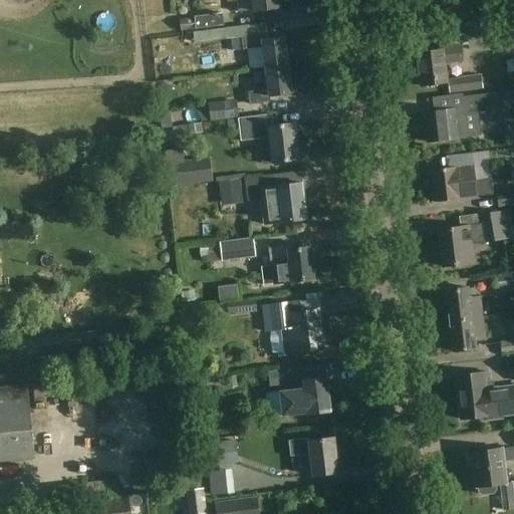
[(280,8),(279,0),(239,0),(237,0),(238,13),(253,11),(253,12),(280,8)]
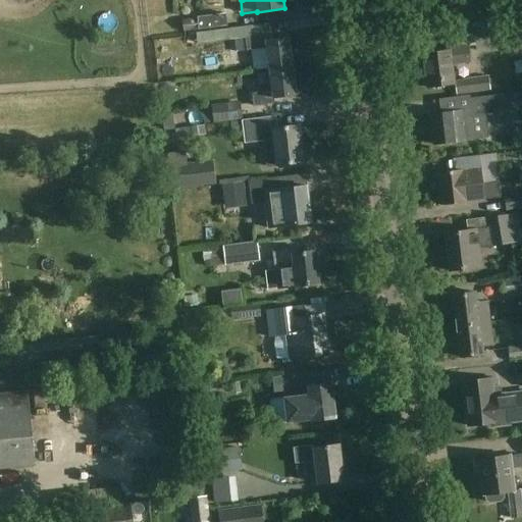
[(228,28),(226,15),(183,21),(184,33),(228,28)]
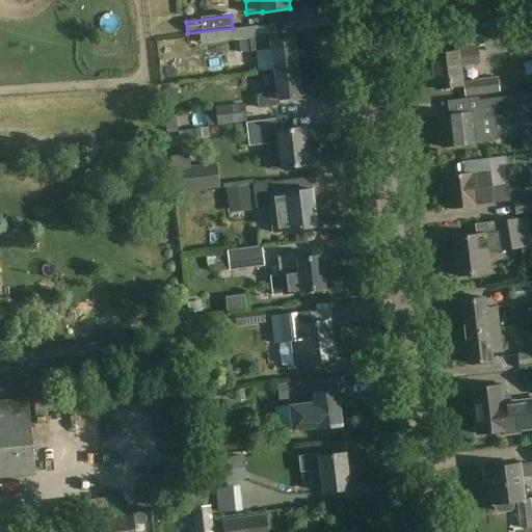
[(271,50),(274,72),(298,69),(294,40),(271,43),(271,36),(268,37),(267,26),(202,35),(204,45),(240,41),(241,53),(271,50)]
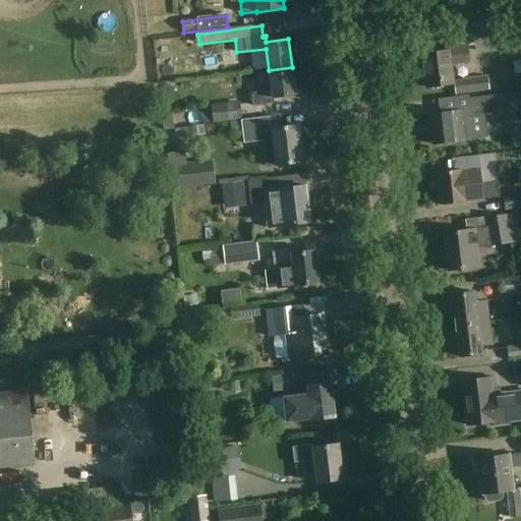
[(469,63),(467,46),(449,49),(449,51),(421,55),(425,89),(454,84),(451,65),(469,63)]
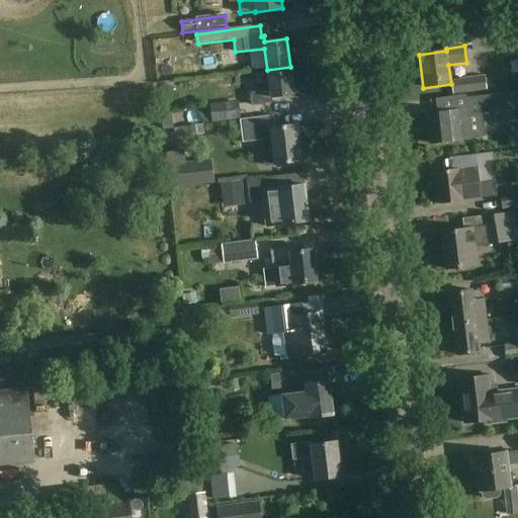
[(293,95),(290,67),(267,70),(269,91),(250,93),(251,106),(272,104),(271,98),(293,95)]
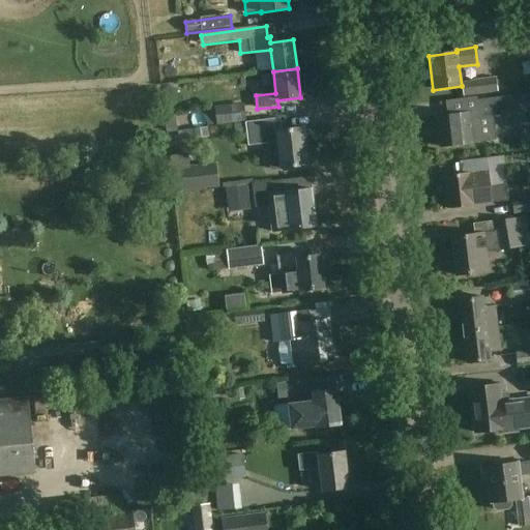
[(473,101),(504,96),(502,86),(471,91),(473,101)]
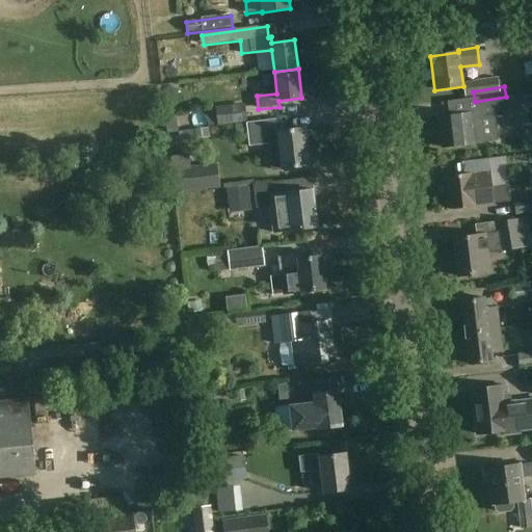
[(247,122),(245,105),(216,109),(218,126),(247,122)]
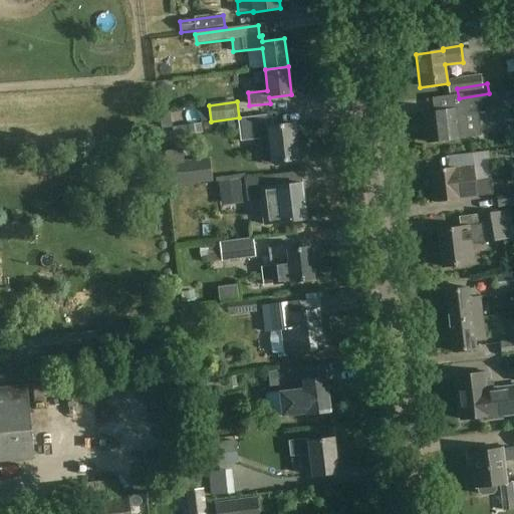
[(462,116),(461,109),(423,113),(427,143),(464,139),(464,134),(480,132),(478,114),(462,116)]
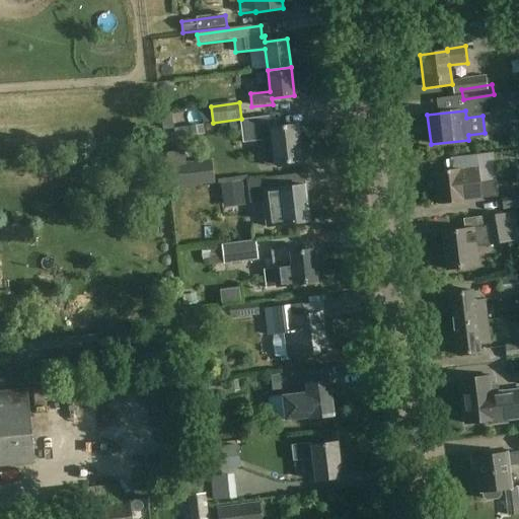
[(276,128),(274,116),(239,121),(242,143),(271,140),(274,165),(302,161),(297,126),(276,128)]
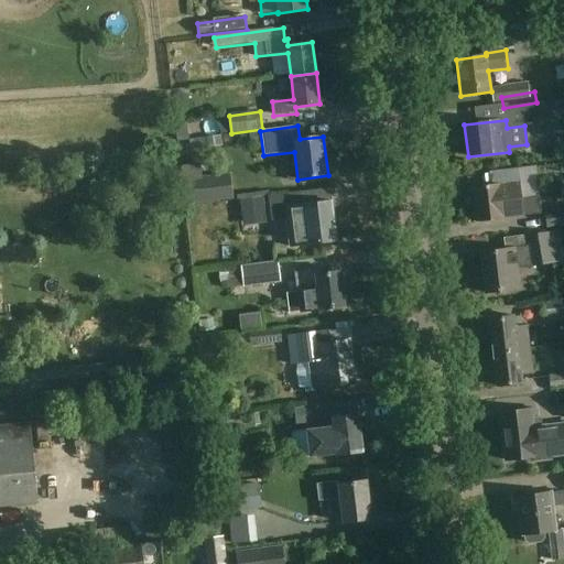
[(534,198),(530,170),(500,173),(501,184),(500,185),(500,184),(472,187),(477,224),(505,220),(503,219),(540,215),(538,198),(534,198)]
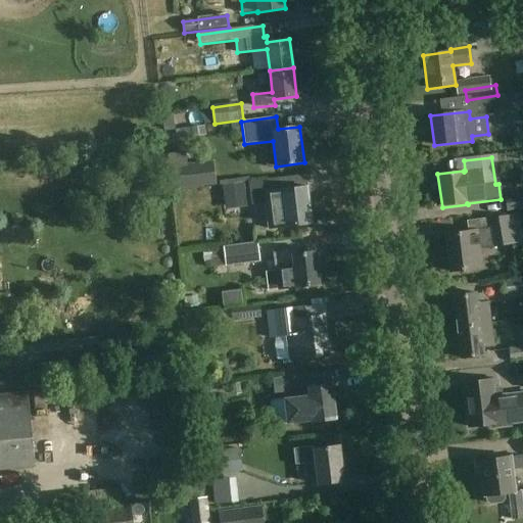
[(215,159),(168,164),(171,190),(218,185),(215,159)]
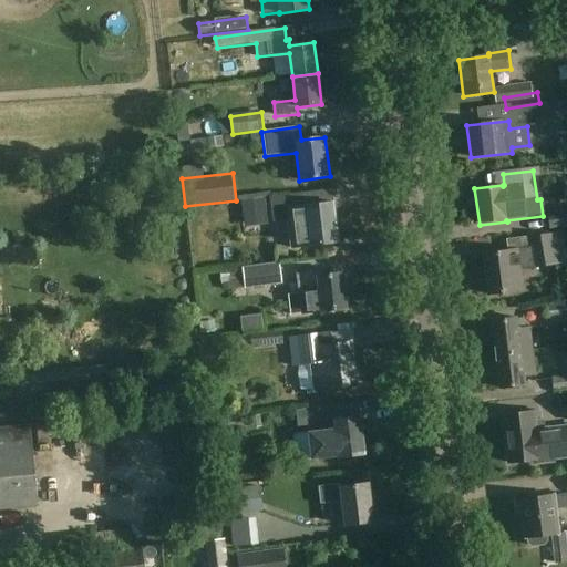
[(291,248),(307,247),(338,243),(333,203),(309,206),(307,193),(269,198),(272,223),(287,220),(291,248)]
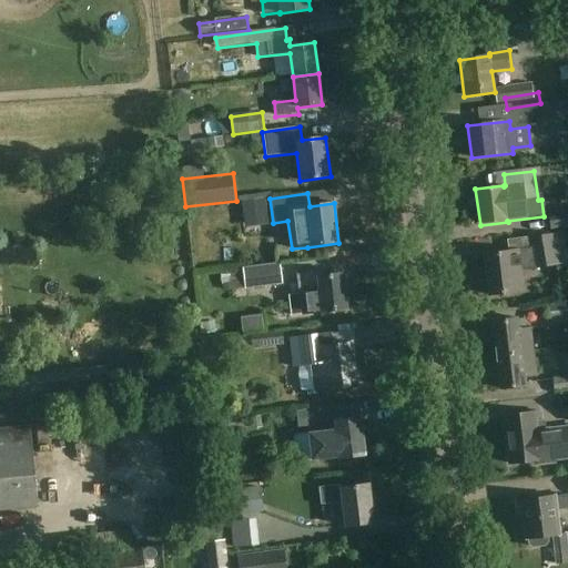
[(567,227),(567,213),(550,215),(553,231),(567,227)]
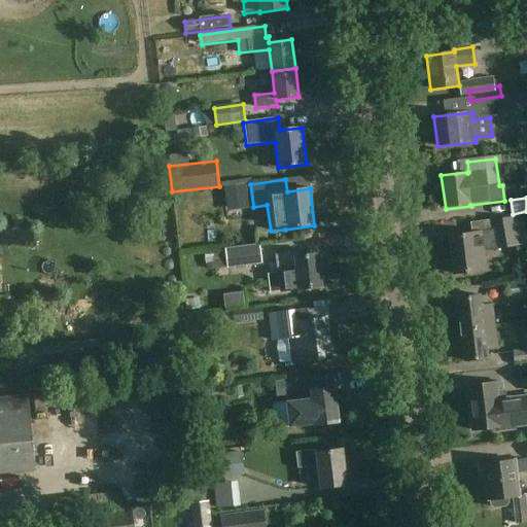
[(526,245),(523,216),(491,220),(492,231),(449,237),(454,275),(485,270),(483,250),(526,245)]
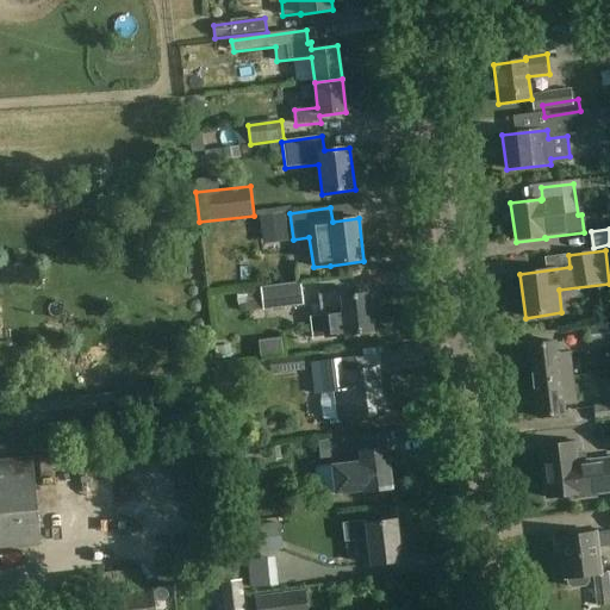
[(303,304),(300,284),(262,290),(266,310),(303,304)]
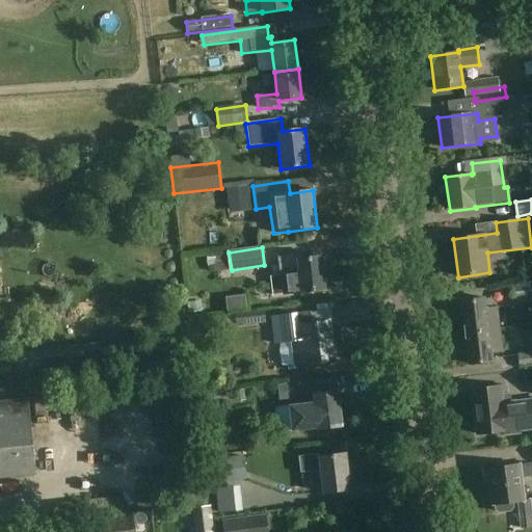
[(302,259),(301,255),(277,257),(280,274),(270,276),(272,295),(324,289),(321,257),(302,259)]
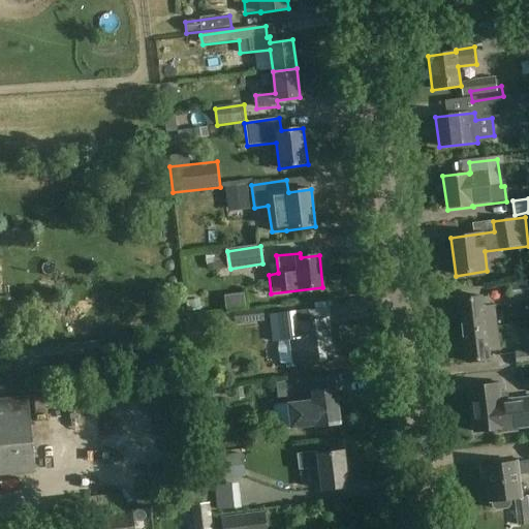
[(528,298),(528,280),(507,284),(509,302),(528,298)]
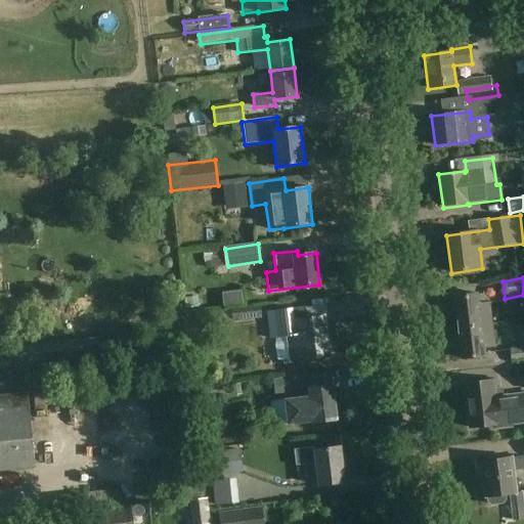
[(457,329),(491,323),(489,303),(479,305),(477,293),(453,296),(457,329)]
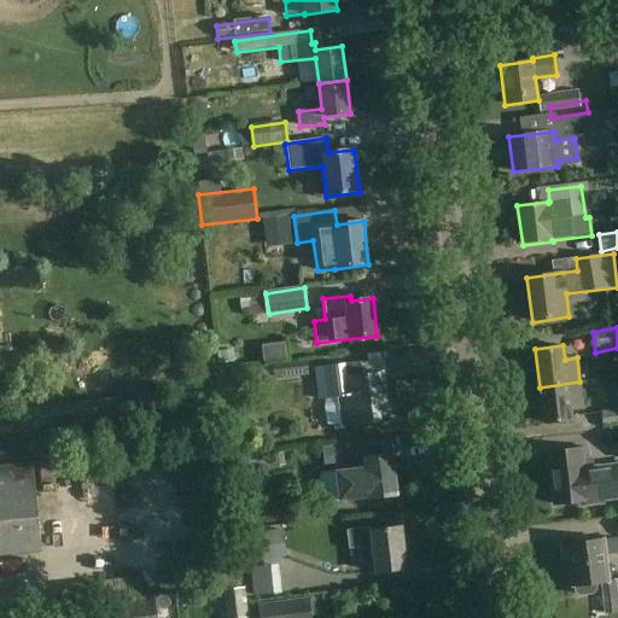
[(338,397),(342,427),(388,421),(382,373),(361,375),(360,362),(318,367),(321,400),(338,397)]
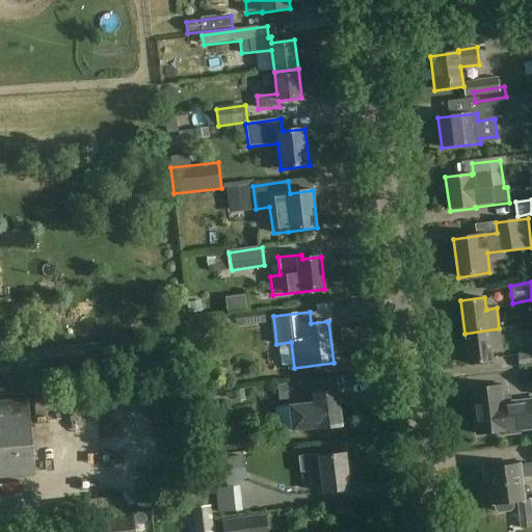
[(245,328),(271,324),(270,316),(244,320),(245,328)]
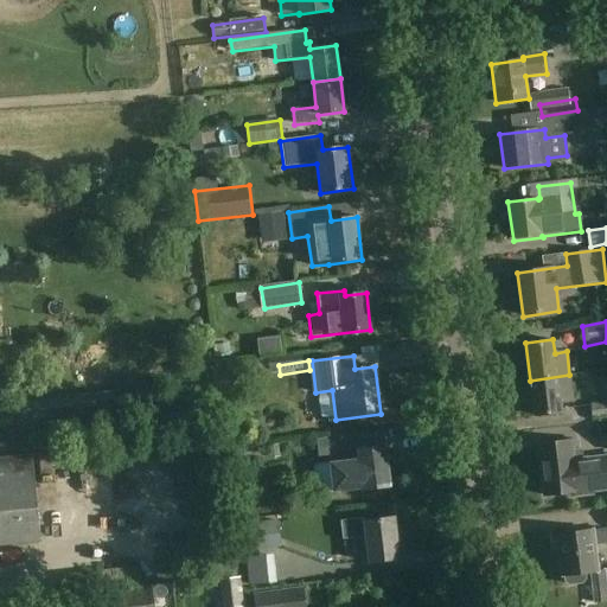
[(573,398),(569,375),(530,381),(535,417),(562,414),(560,401),(573,398)]
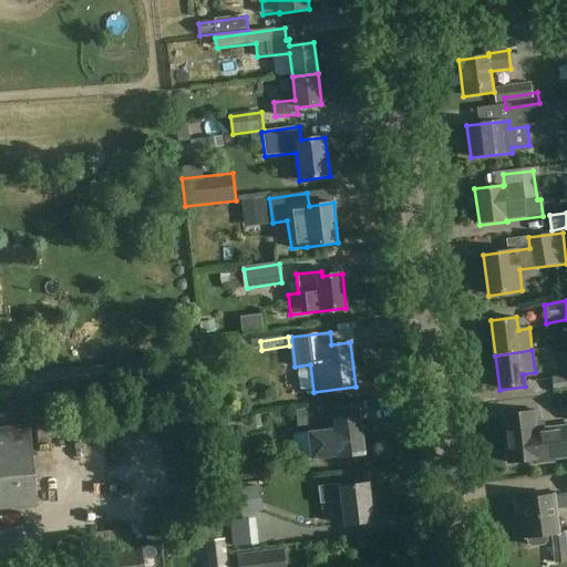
[(566,390),(566,375),(553,378),(554,391),(566,390)]
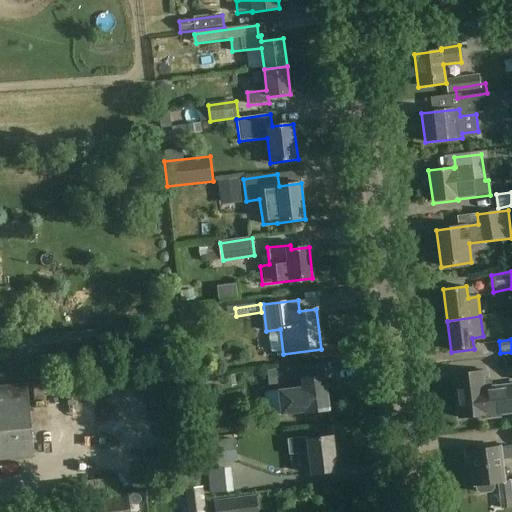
[(311,379),(309,367),(287,369),(290,389),(280,390),(283,413),(305,410),(305,414),(329,411),(325,377),(311,379)]
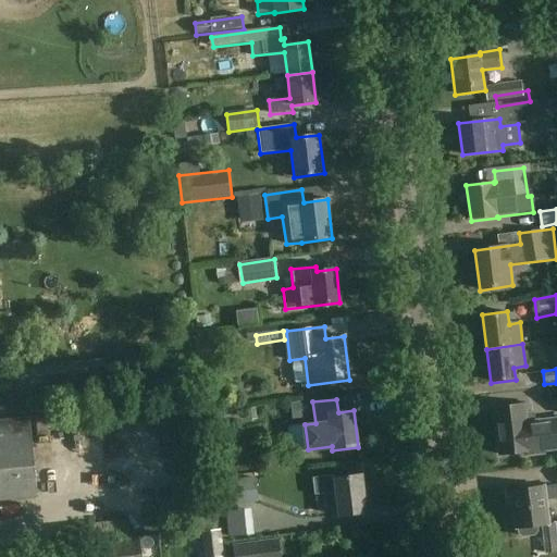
[(529,453),(529,457),(546,455),(545,452),(556,449),(556,419),(530,423),(528,403),(494,407),(499,456),(529,453)]
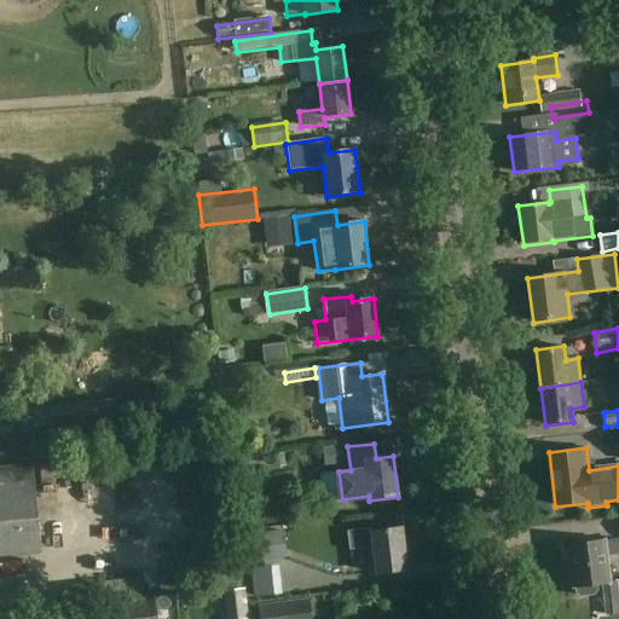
[(0,556),(40,553),(32,466),(0,468),(0,556)]
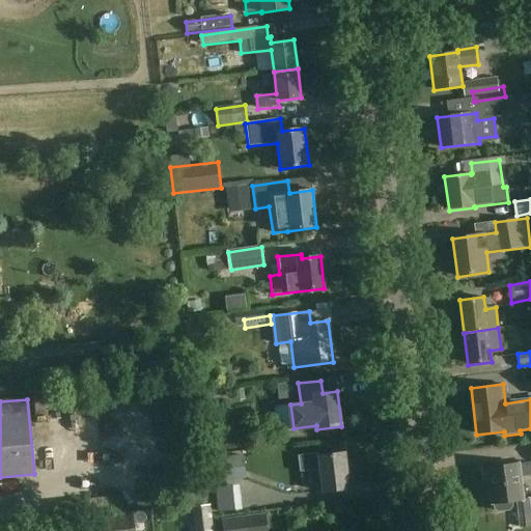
[(350,490),(344,453),(319,456),(319,453),(298,456),(300,472),(319,470),(323,493),(350,490)]
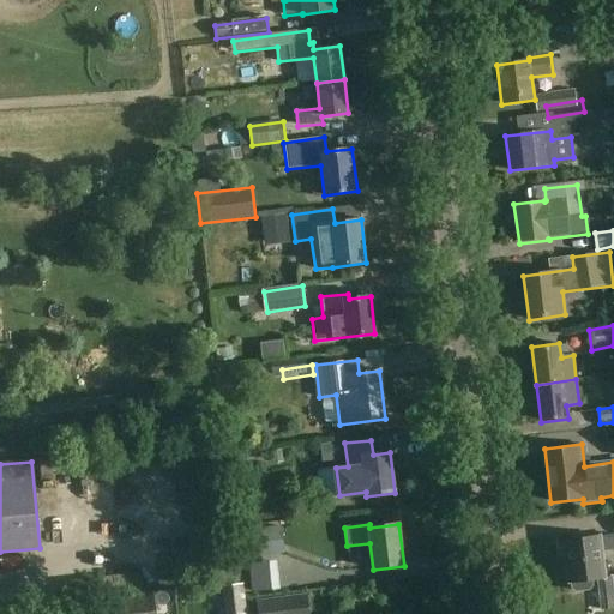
[(613,548),(613,536),(600,537),(600,536),(564,541),(569,583),(571,583),(572,589),(576,591),(589,590),(593,587),(591,581),(597,579),(601,611),(613,608),(613,597),(612,579),(605,579),(601,551),(613,548)]
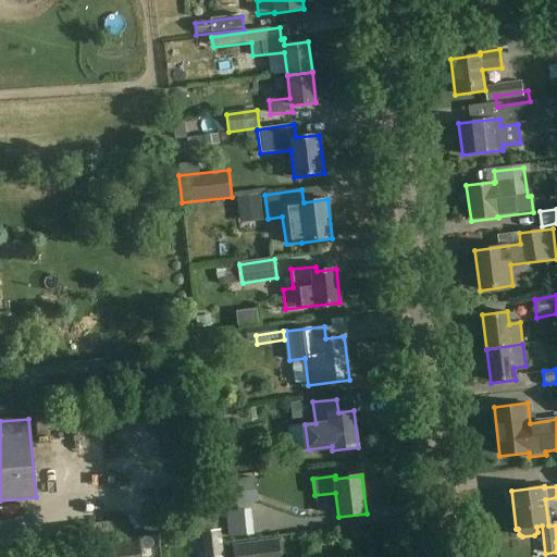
[(224,556),(221,529),(201,531),(205,556),(224,556)]
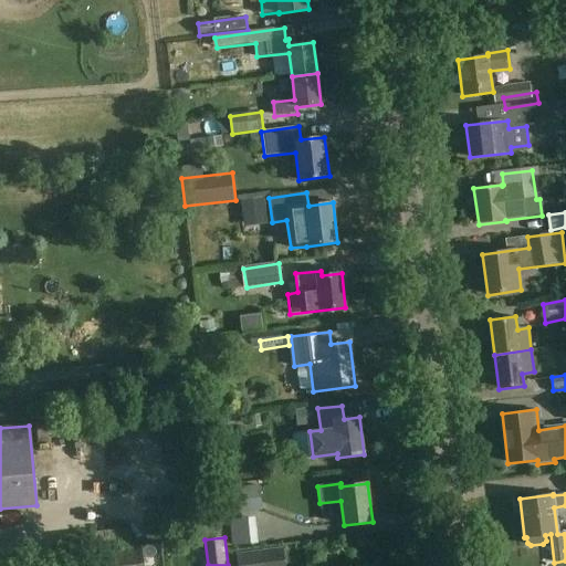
[(144,565),(143,549),(102,554),(103,565),(144,565)]
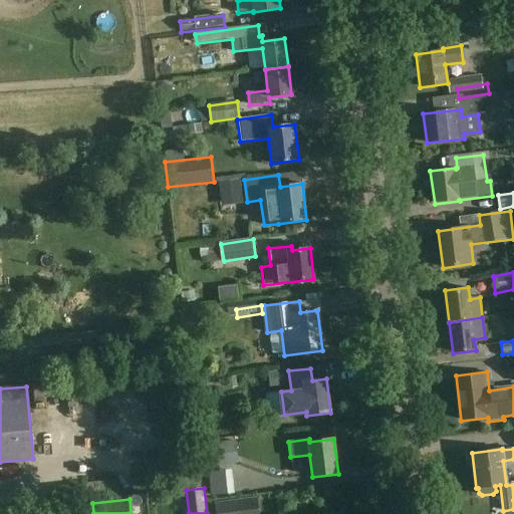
[(241,513),(240,500),(215,503),(216,513),(241,513)]
